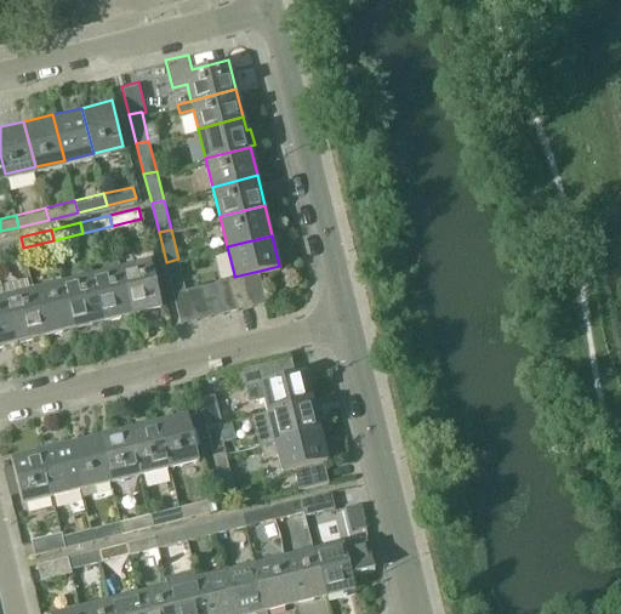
[(21,237),(0,242),(0,253),(23,248),(21,237)]
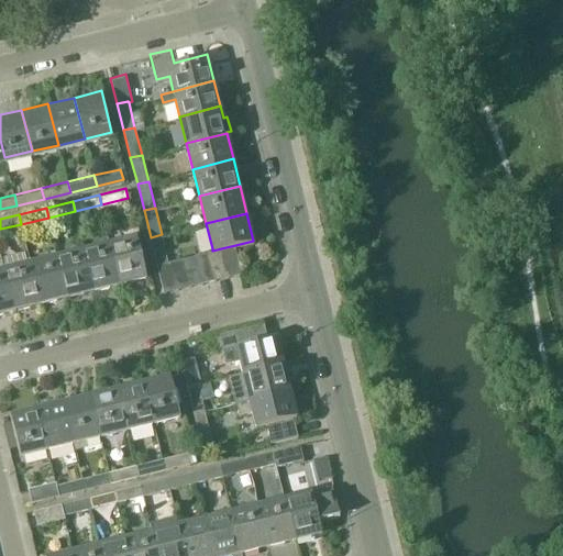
[(138,232),(110,238),(120,280),(147,274),(138,232)]
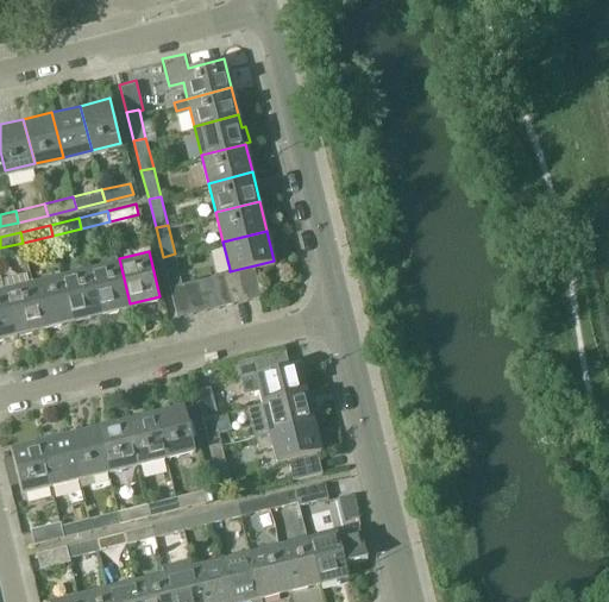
[(182,281),(175,254),(163,257),(177,314),(192,311),(184,281),(182,281)]
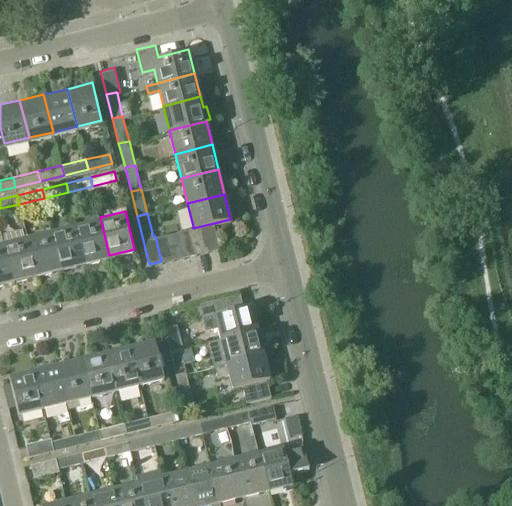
[(100,217),(76,223),(85,260),(109,255),(100,217)]
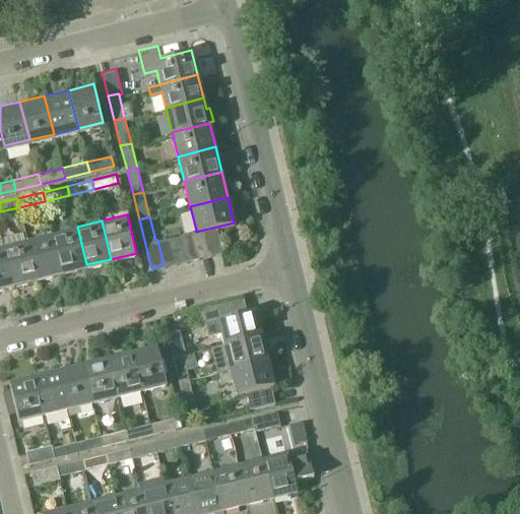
[(77,227),(53,233),(62,270),(86,264),(77,227)]
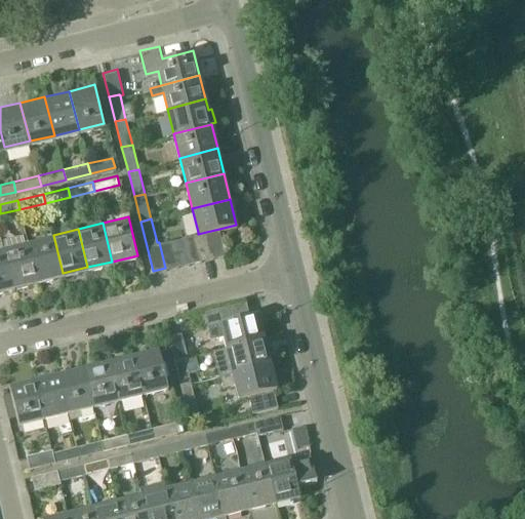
[(219,229),(206,232),(212,255),(225,252),(219,229)]
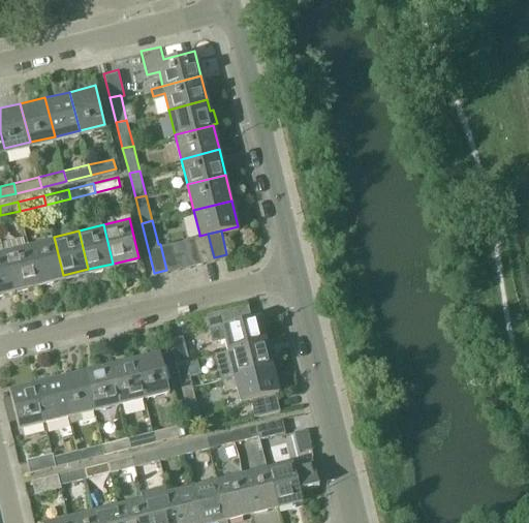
[(12,287),(38,281),(28,242),(26,243),(23,232),(0,238),(12,287)]
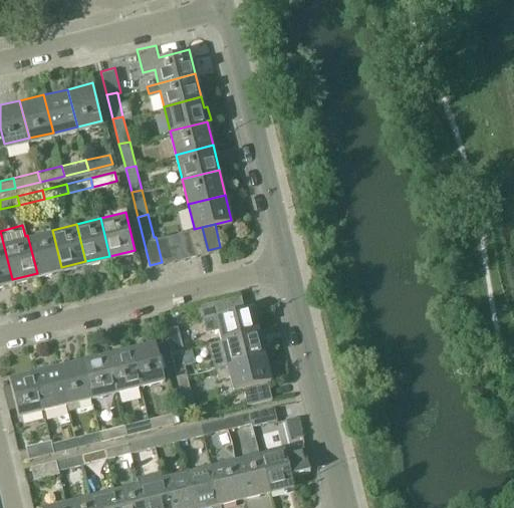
[(194,229),(194,227),(190,228),(196,253),(208,250),(202,227),(194,229)]
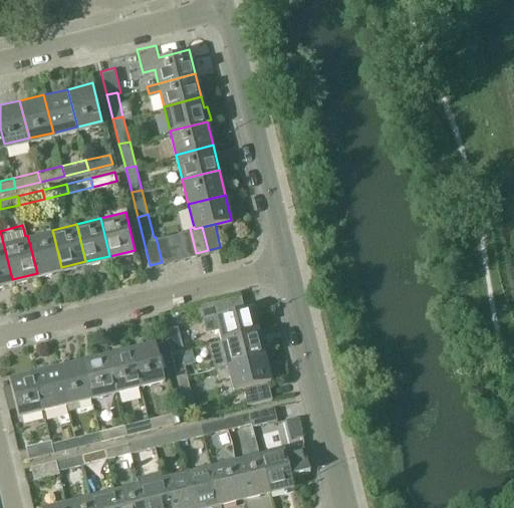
[(196,253),(190,228),(179,231),(185,256),(196,253)]
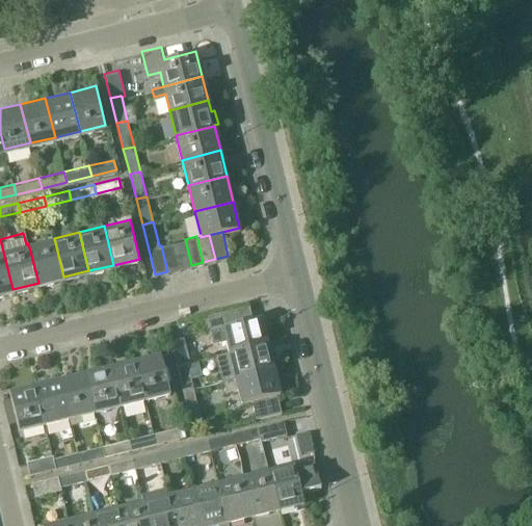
[(0,291),(12,289),(0,239),(0,238),(0,237),(0,291)]
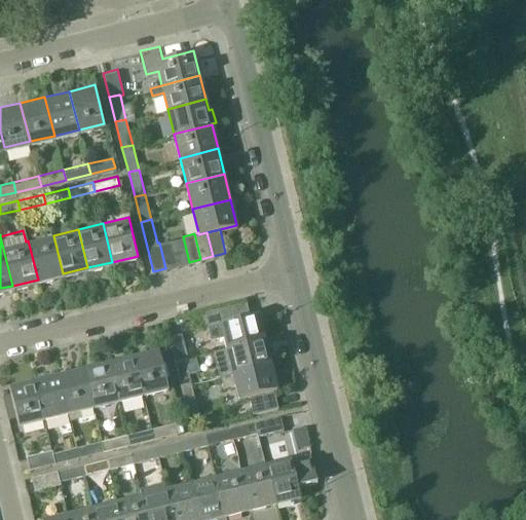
[(53,235),(28,240),(38,280),(63,273),(53,235)]
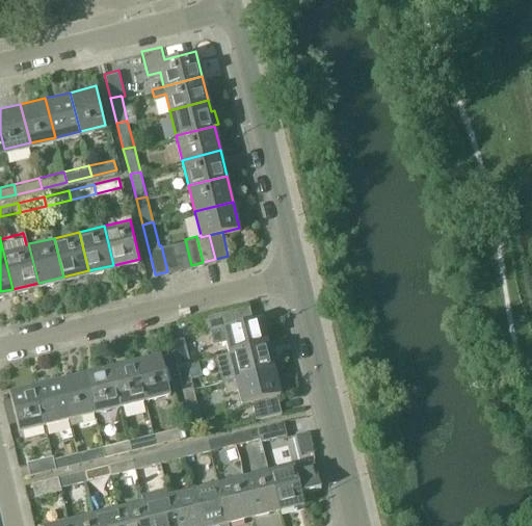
[(191,265),(185,239),(173,242),(180,268),(191,265)]
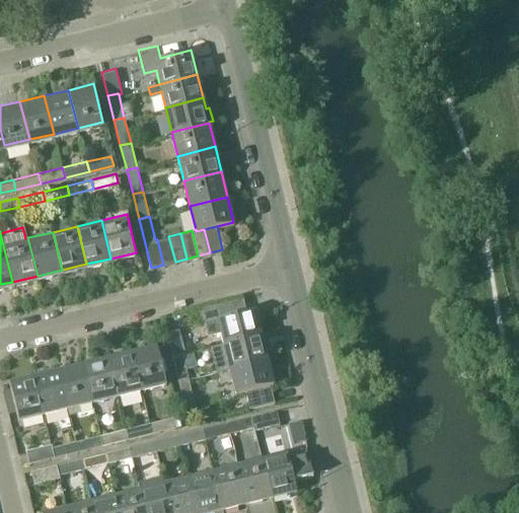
[(157,239),(163,265),(175,262),(168,236),(157,239)]
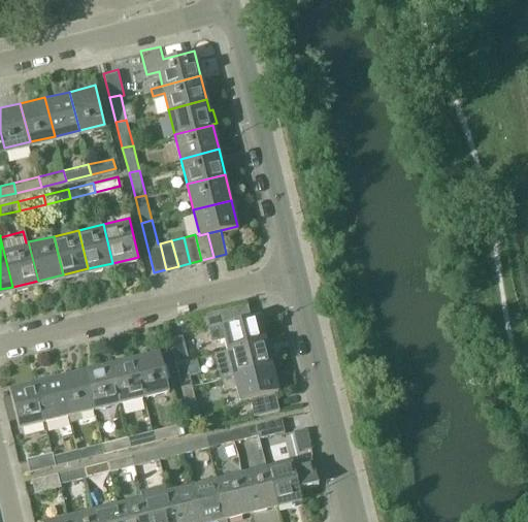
[(224,335),(228,347),(264,337),(259,314),(208,325),(211,338),(224,335)]
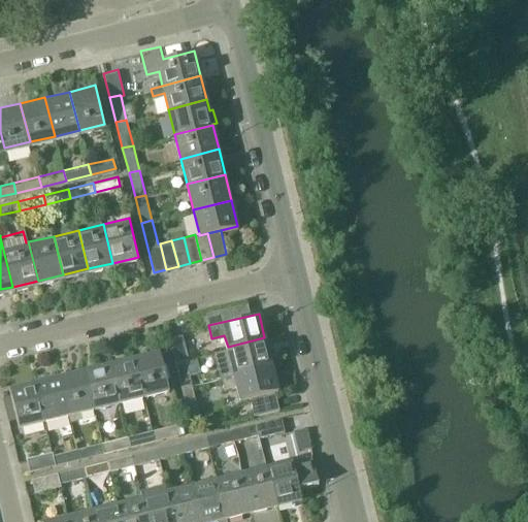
[(169,335),(175,360),(185,358),(185,359),(189,358),(183,332),(169,335)]
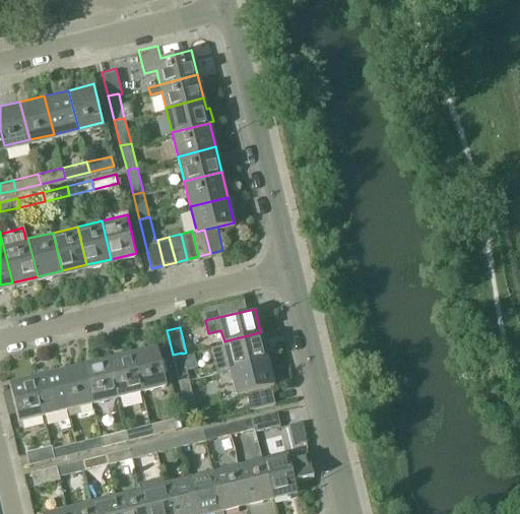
[(224,341),(210,345),(216,370),(218,369),(230,367),(266,357),(260,332),(224,341)]
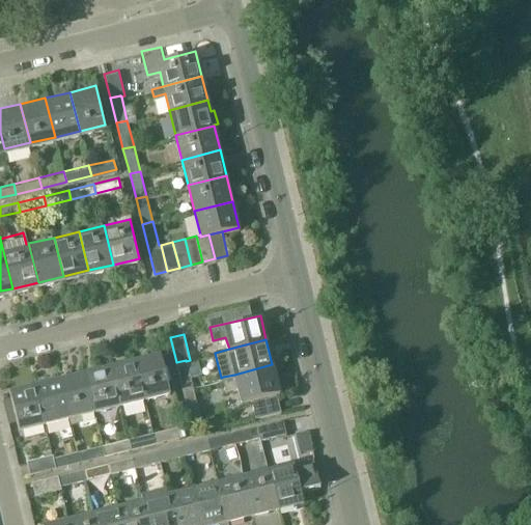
[(137,359),(146,396),(170,391),(161,353),(137,359)]
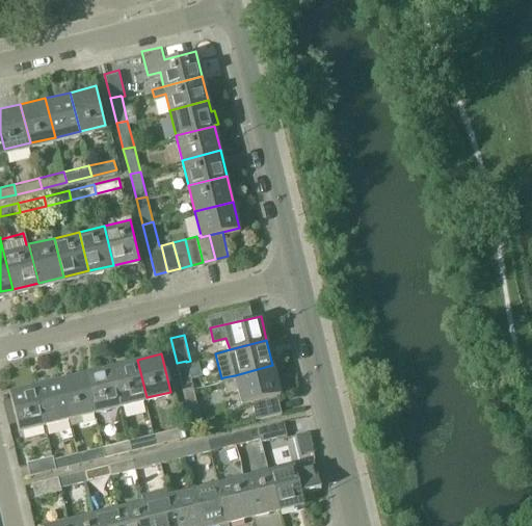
[(147,397),(137,360),(112,365),(122,403),(147,397)]
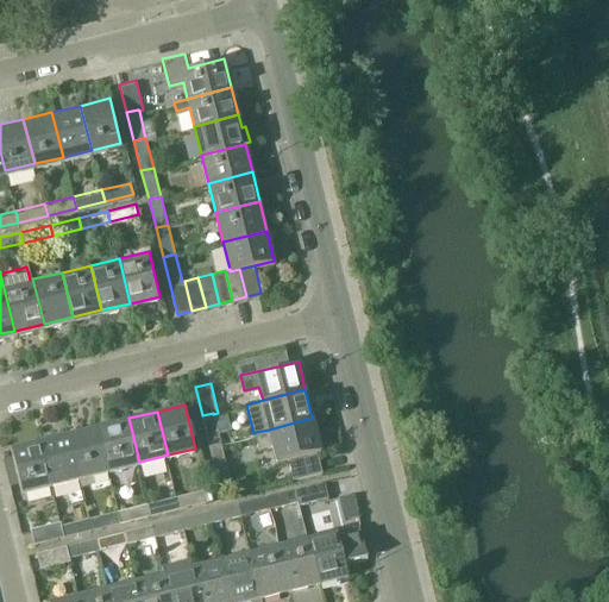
[(202,415),(209,444),(220,441),(213,414),(213,413),(202,415)]
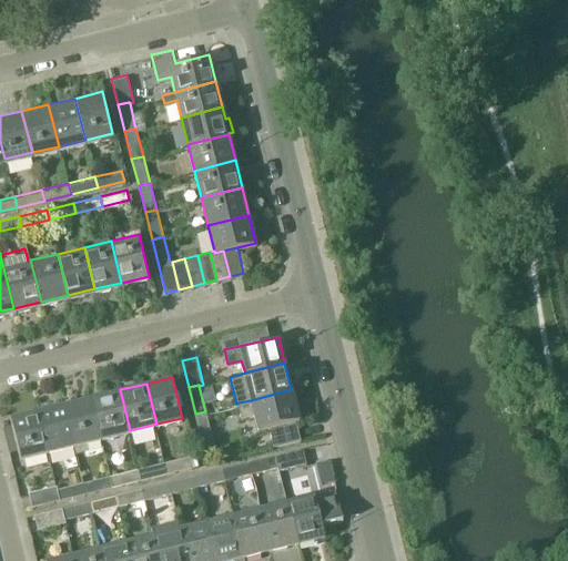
[(93,396),(103,437),(130,430),(120,389),(93,396)]
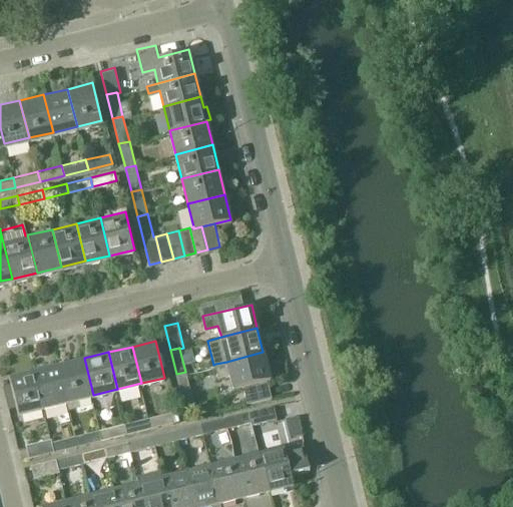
[(271,395),(267,378),(269,378),(263,352),(226,362),(215,364),(217,375),(229,373),(232,386),(242,384),(246,401),(271,395)]
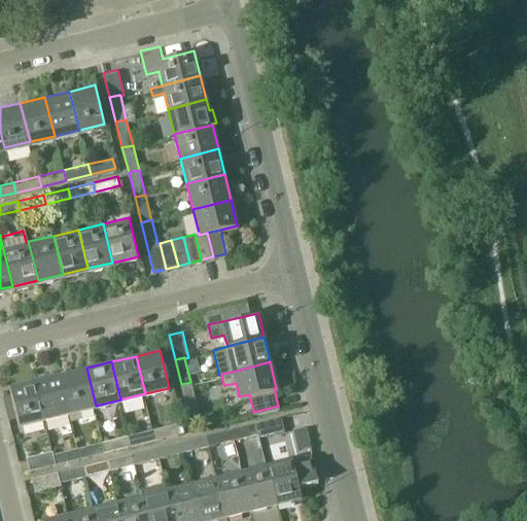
[(62,374),(71,412),(96,406),(86,368),(62,374)]
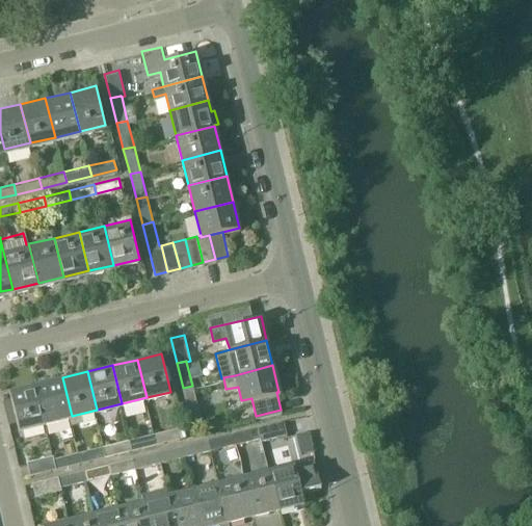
[(62,377),(36,384),(46,422),(72,416),(62,377)]
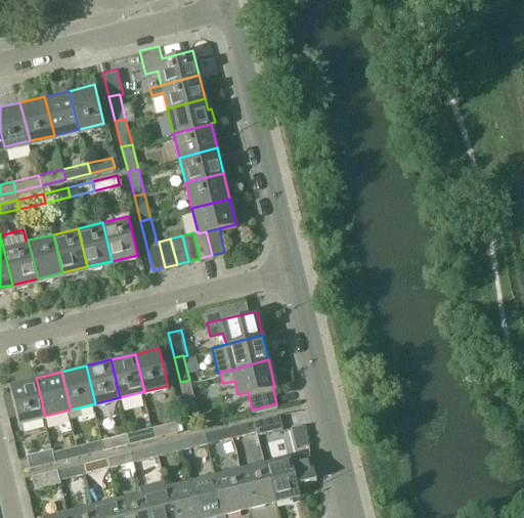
[(45,416),(36,378),(10,384),(19,423),(45,416)]
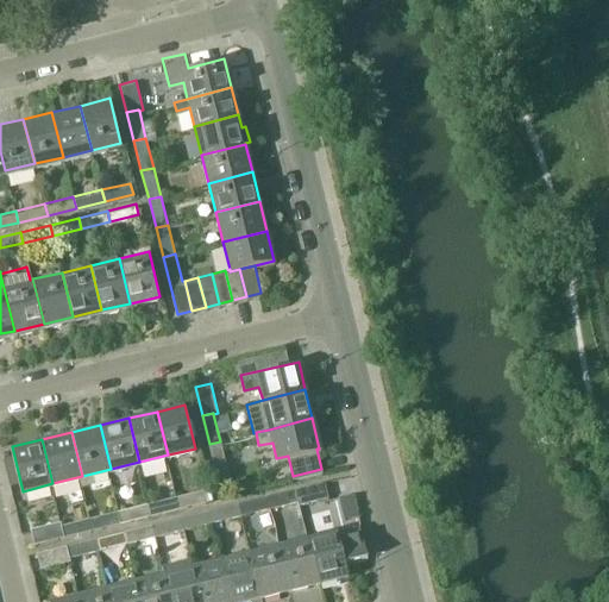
[(209,444),(217,475),(228,472),(220,441),(209,444)]
